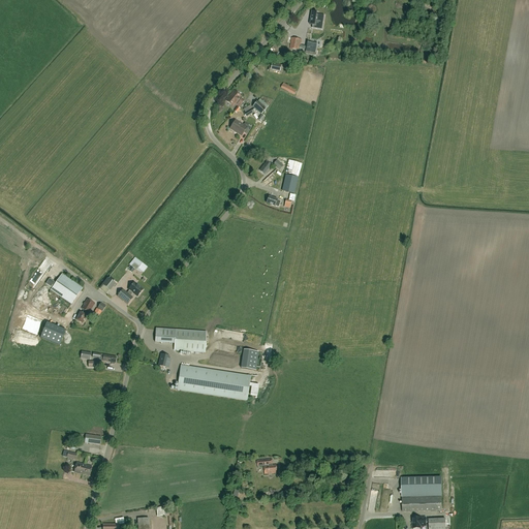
[(310,25),(321,27),(322,22),(321,22),(321,16),(317,14),(317,12),(312,11),(310,25)]
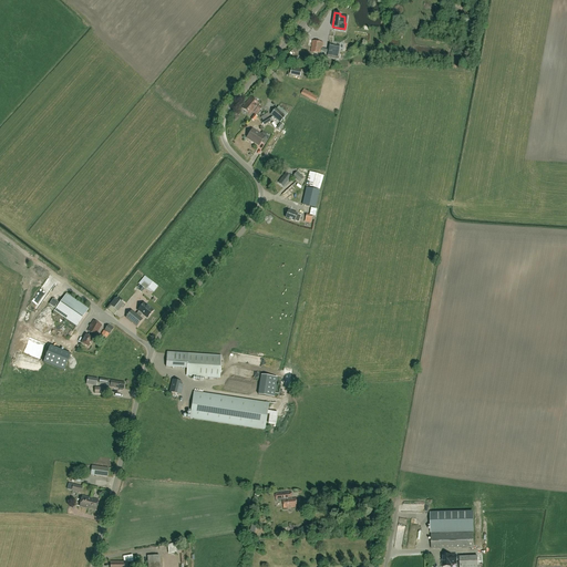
[(329,50),(321,49),(322,42),(312,41),(310,52),(321,54),(321,53),(328,54),(328,55),(339,58),(341,47),(330,45),(329,50)]
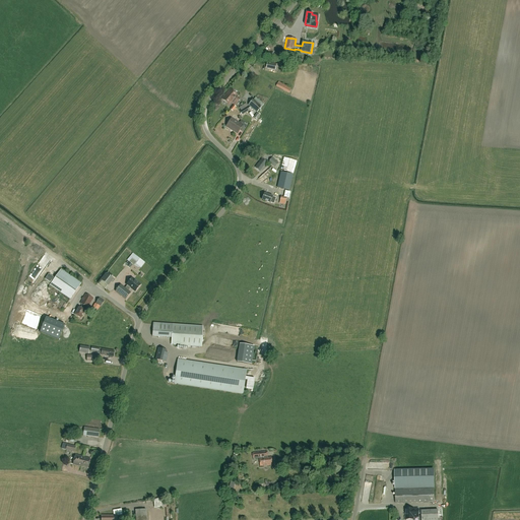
[(289,93),(293,88),(278,81),(276,86),(289,93)]
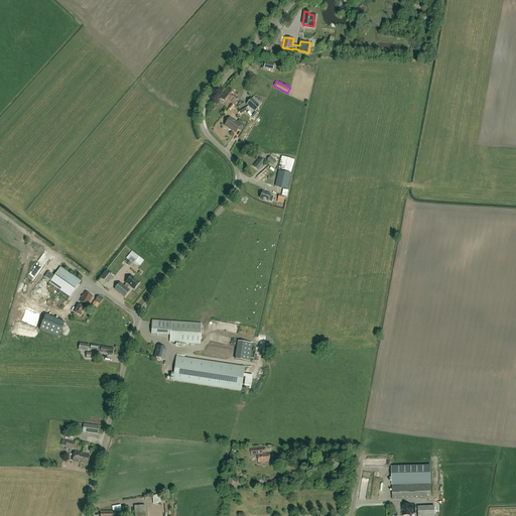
[(227,104),(229,102),(233,105),(238,98),(235,95),(236,94),(229,89),(220,99),(227,104)]
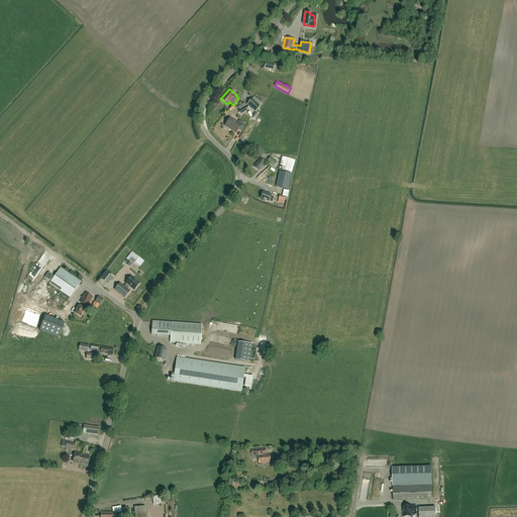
[(255,112),(261,106),(251,99),(246,104),(255,112)]
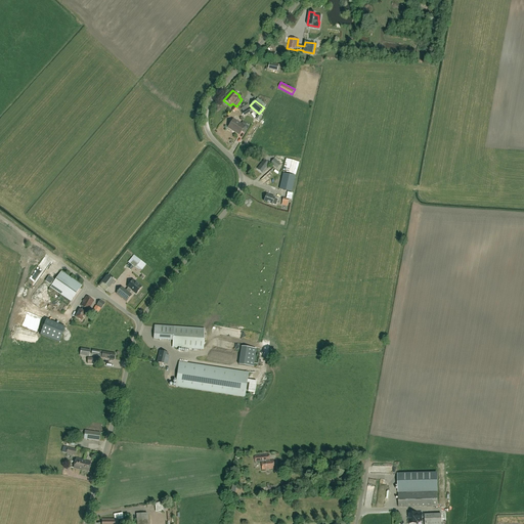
[(244,116),(246,115),(252,111),(250,107),(242,113),(244,116)]
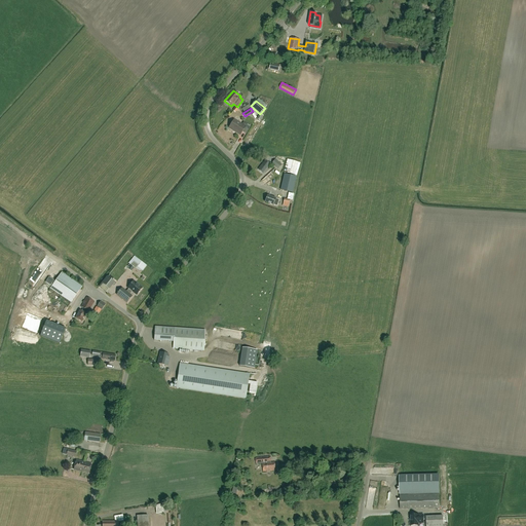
[(247,132),(251,125),(243,121),(241,124),(233,119),(228,128),(240,136),(243,129),(247,132)]
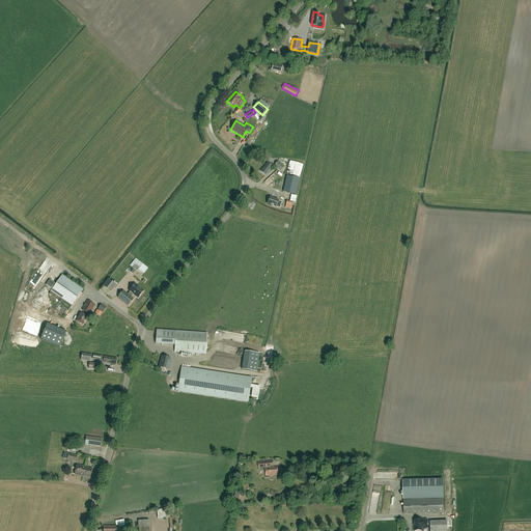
[(281,171),(284,166),(278,161),(274,165),(281,171)]
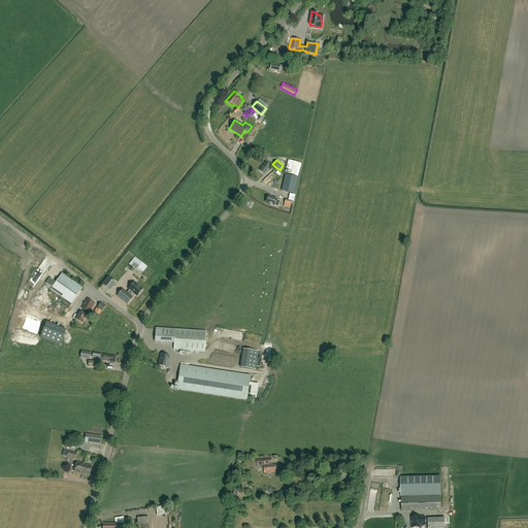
[(298,176),(301,164),(289,160),(285,172),(298,176)]
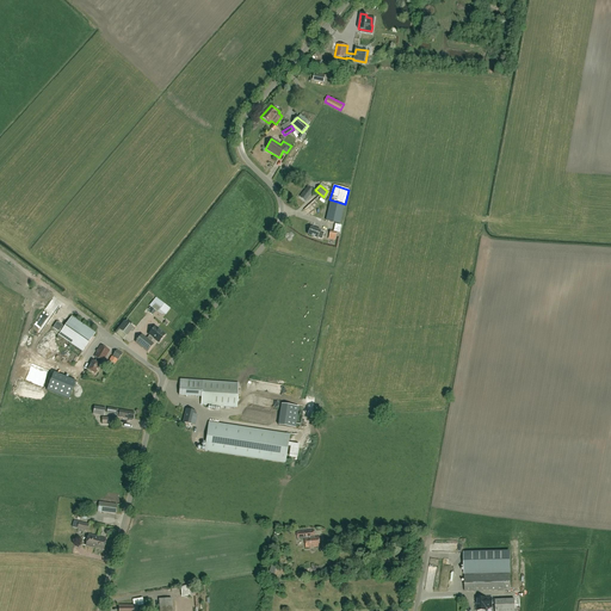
[(306,201),(313,190),(308,186),(300,197),(306,201)]
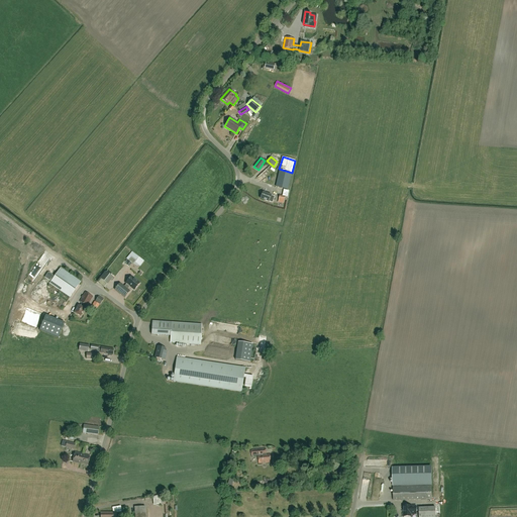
[(291,175),(279,172),(276,187),(287,190),(291,175)]
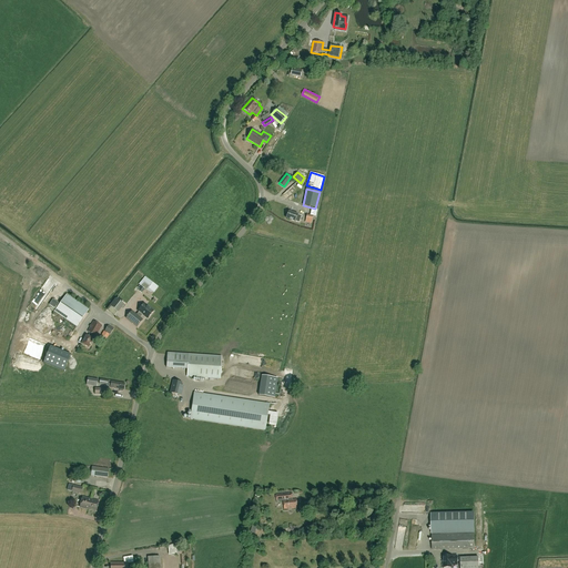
[(306,215),(306,220),(312,221),(313,216),(316,216),(317,209),(312,209),(311,215),(306,215)]
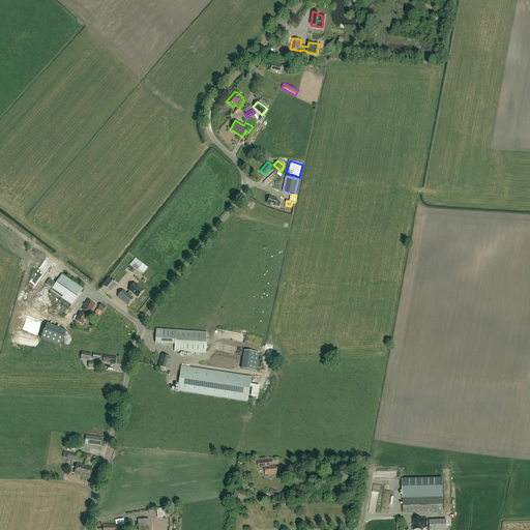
[(275,207),(278,208),(282,202),(277,200),(269,197),(267,204),(275,207)]
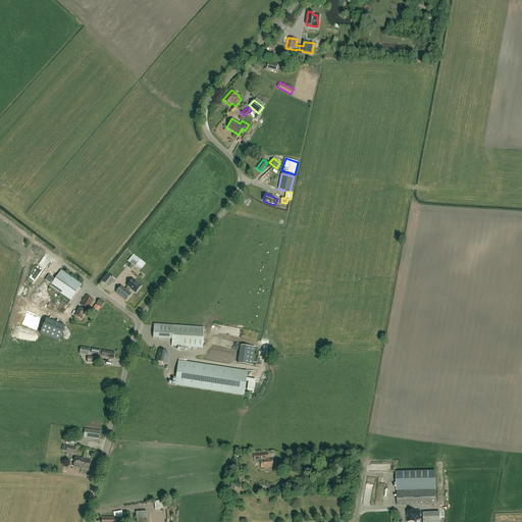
[(70,301),(82,285),(61,271),(50,286),(70,301)]
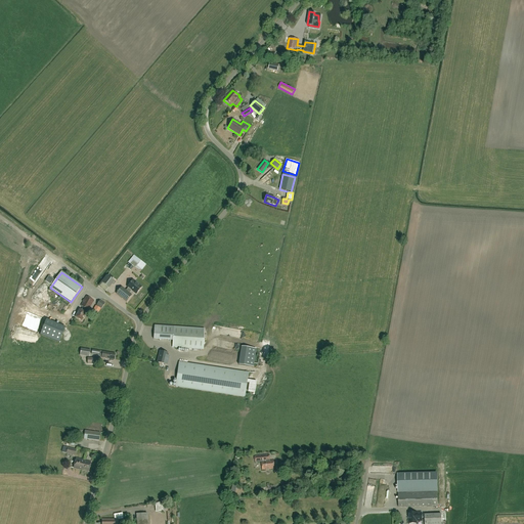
[(108,288),(115,280),(107,275),(102,282),(108,288)]
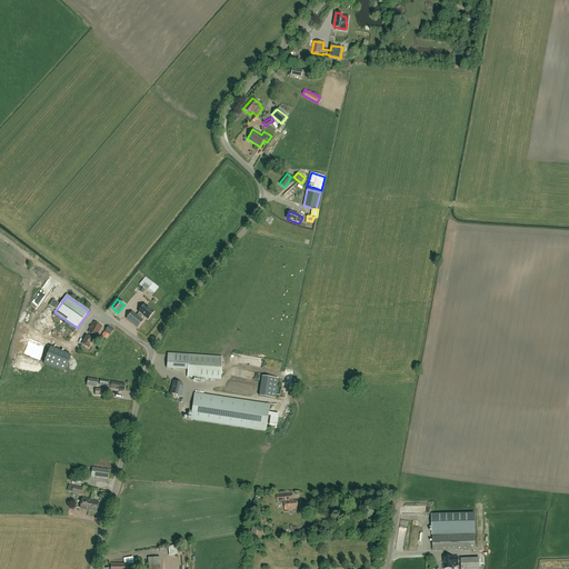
[(139,312),(137,316),(132,311),(126,319),(137,328),(143,320),(140,318),(142,316),(148,319),(153,311),(145,305),(138,311),(139,312)]
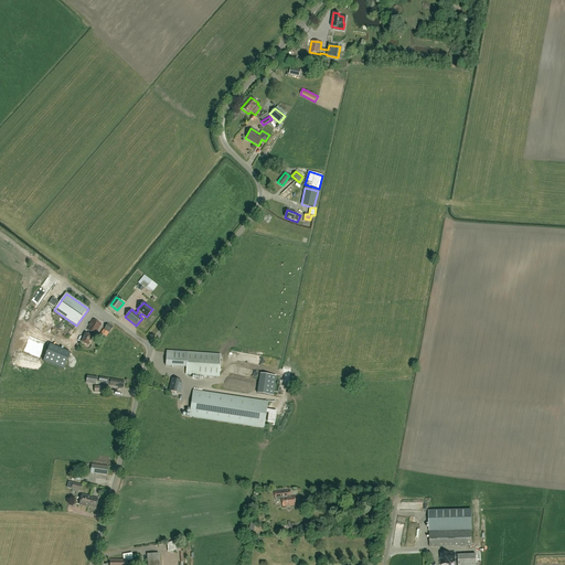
[(96,334),(102,323),(93,319),(87,330),(89,331),(87,334),(86,333),(82,342),(88,345),(95,334),(96,334)]
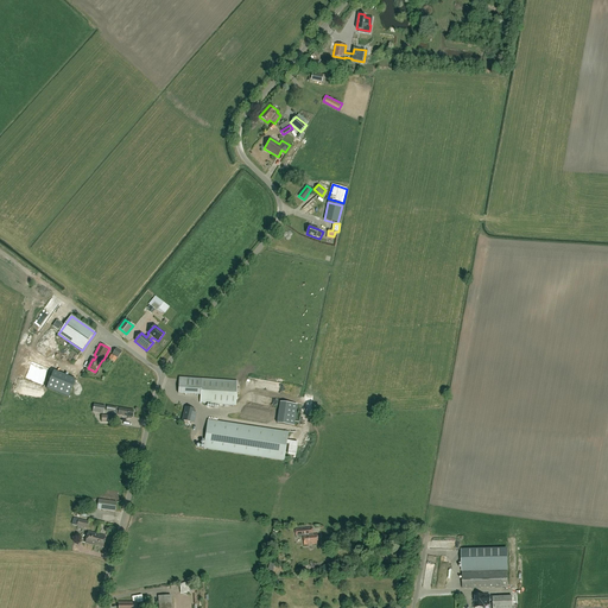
[(118,359),(121,352),(115,348),(112,354),(118,359)]
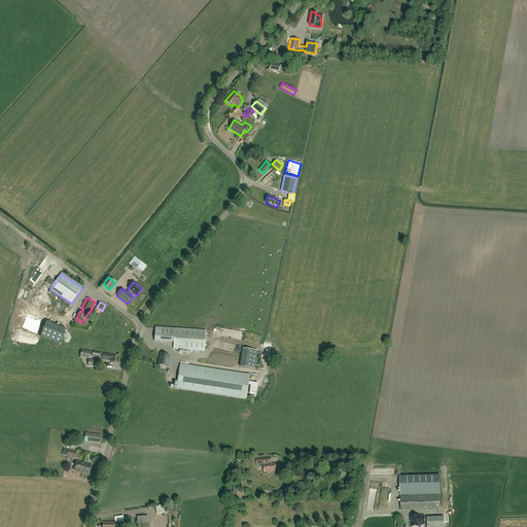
[(22,327),(60,342),(66,325),(24,310),(21,317),(19,322),(23,323),(22,327)]
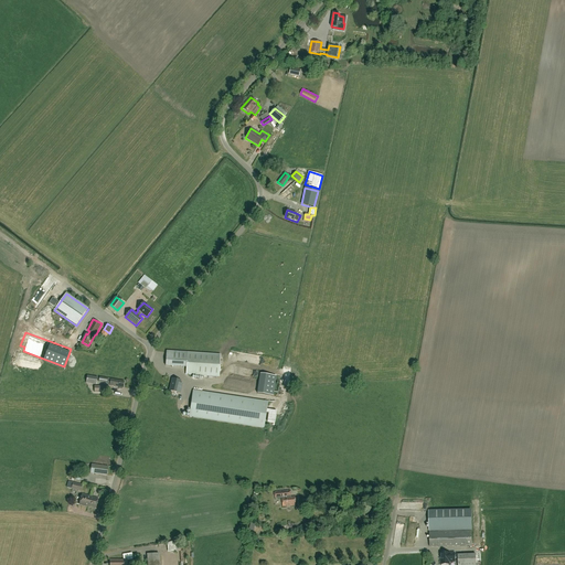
[(187,368),(185,373),(185,374),(194,375),(194,377),(198,377),(198,375),(219,377),(221,355),(167,351),(166,365),(187,368)]
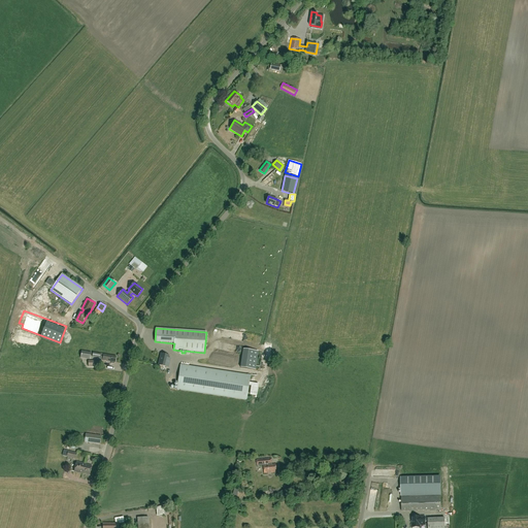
[(241,367),(257,368),(259,350),(242,349),(241,367)]
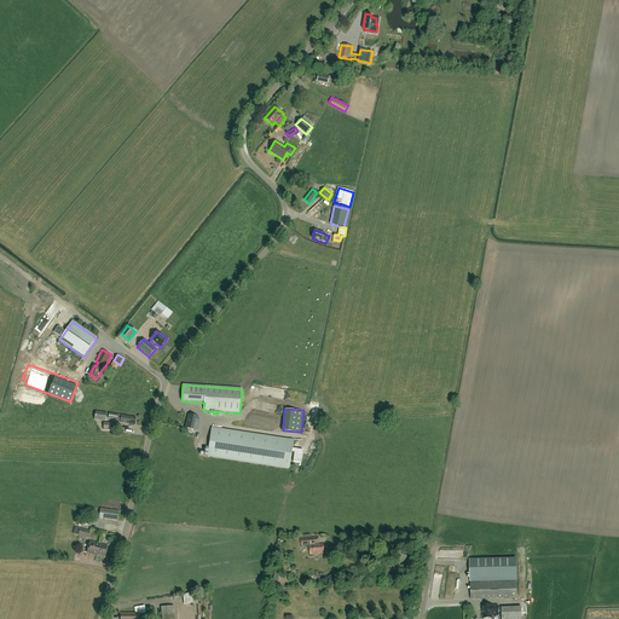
[(105,422),(106,414),(96,411),(94,420),(105,422)]
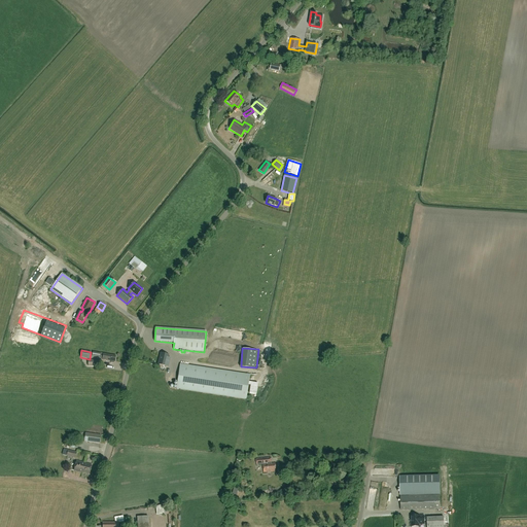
[(170,358),(168,357),(169,355),(161,353),(157,364),(168,366),(170,358)]
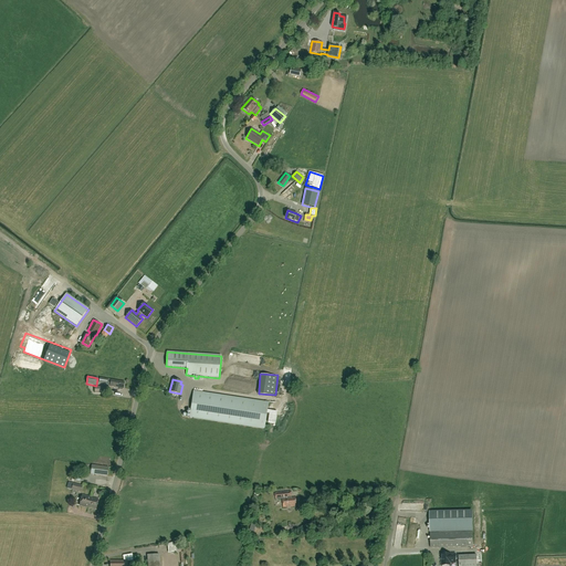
[(124,383),(111,380),(109,386),(119,388),(119,389),(122,390),(122,388),(123,389),(124,383)]
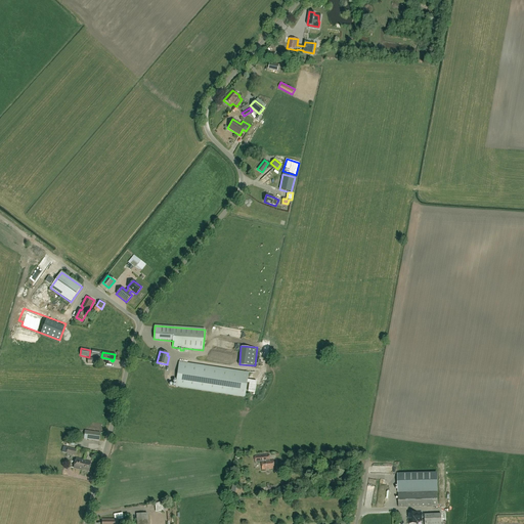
[(179,362),(175,387),(245,397),(249,373),(179,362)]
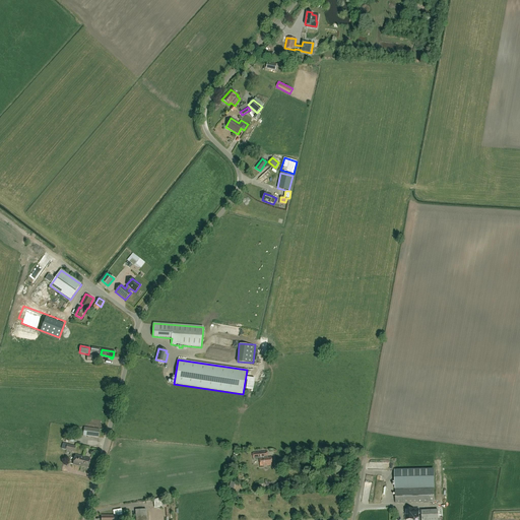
[(99,438),(100,430),(84,428),(82,436),(99,438)]
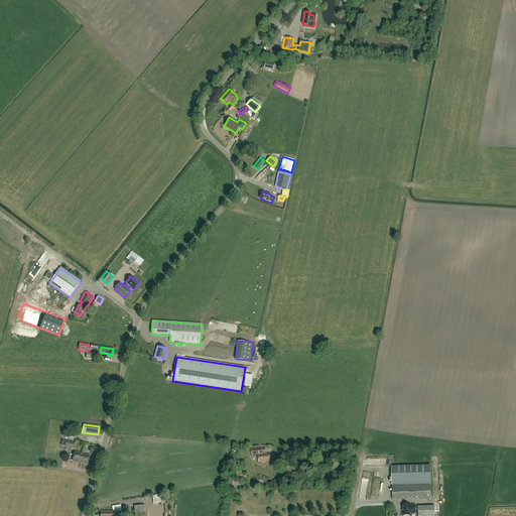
[(251,456),(257,455),(258,463),(270,462),(269,454),(265,454),(265,447),(251,449),(251,456)]
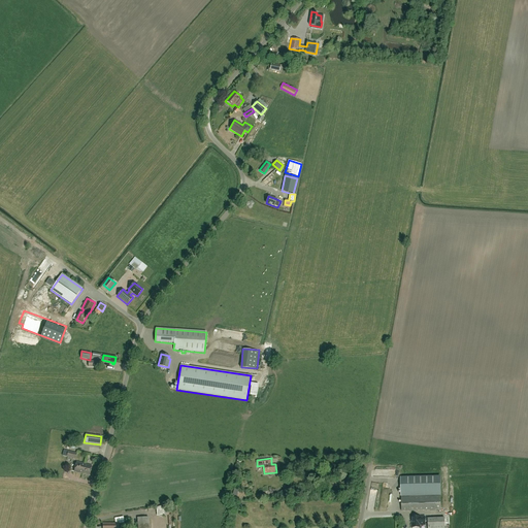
[(76,462),(74,471),(89,475),(91,466),(76,462)]
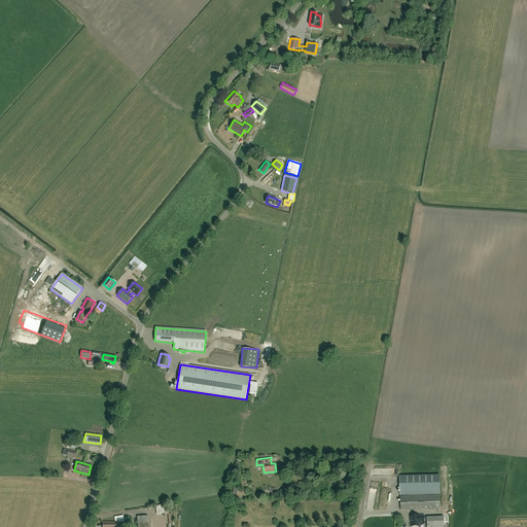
[(440,495),(434,496),(400,497),(400,511),(429,510),(434,510),(440,510),(440,504),(440,495)]
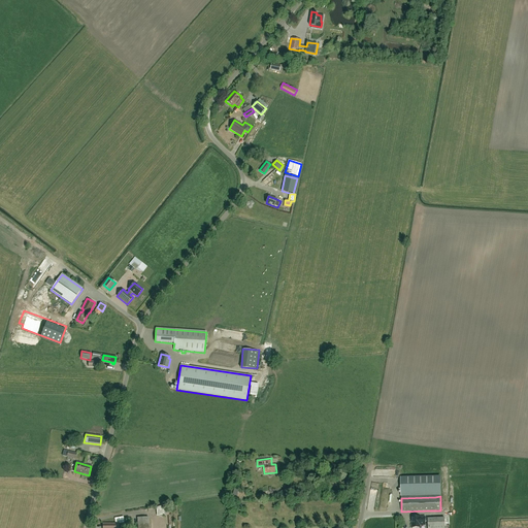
[(425,516),(411,517),(411,527),(420,527),(420,525),(425,525),(425,516)]
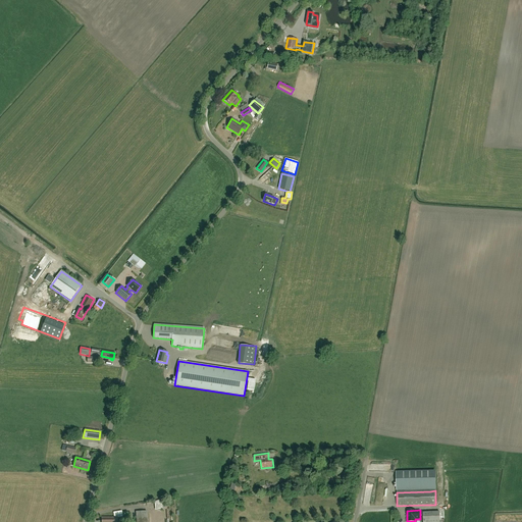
[(136,521),(147,521),(147,512),(136,512),(136,521)]
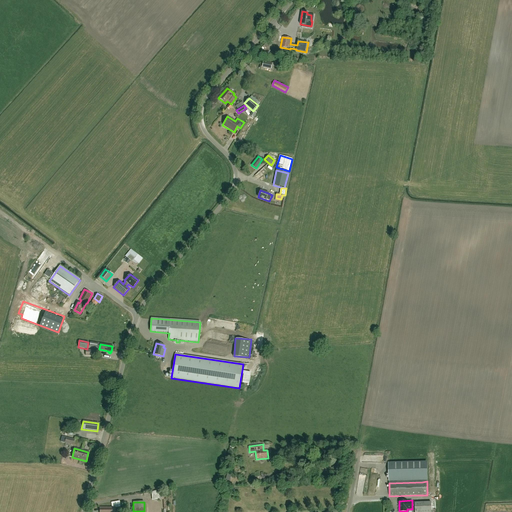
[(414,511),(431,511),(431,502),(415,503),(414,511)]
